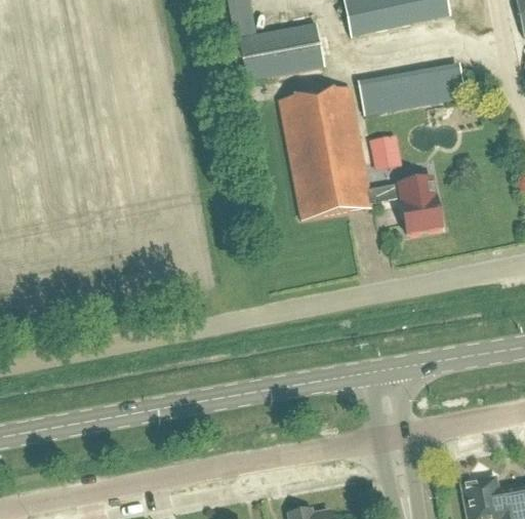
[(227,0),(235,39),(239,38),(247,81),(323,67),(315,24),(254,35),(248,0),(227,0)]
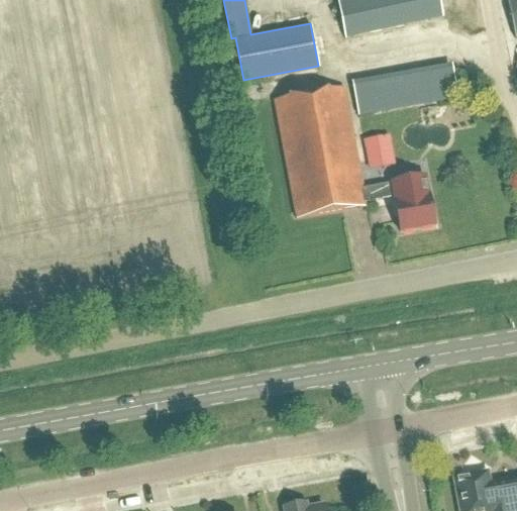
[(345,36),(442,15),(438,0),(337,0),(345,36)]
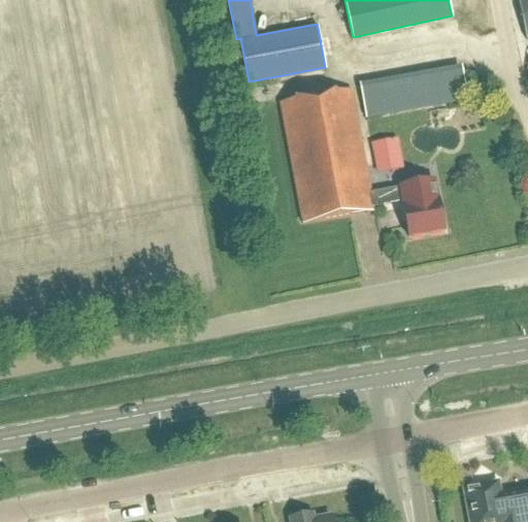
[(518,0),(526,37),(527,36),(527,0),(518,0)]
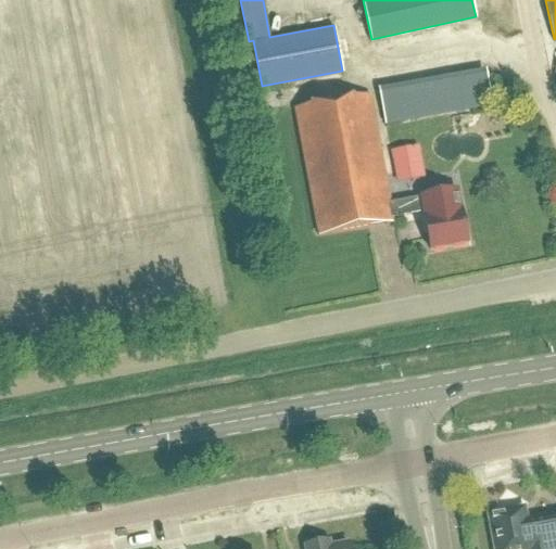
[(382,83),(388,119),(495,102),(490,65),(382,83)]
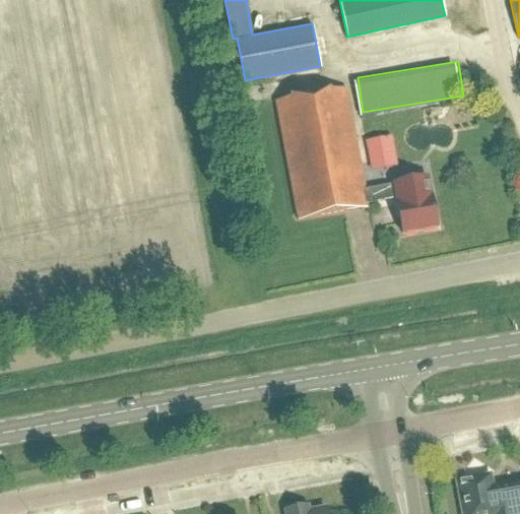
[(346,85),(275,99),(298,218),(369,205),(368,201),(395,196),(401,232),(438,226),(432,193),(431,193),(428,174),(365,186),(346,85)]
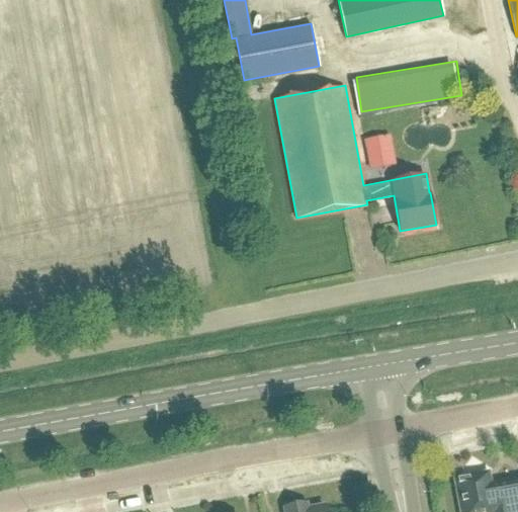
[(387,134),(363,138),(367,160),(392,156),(387,134)]
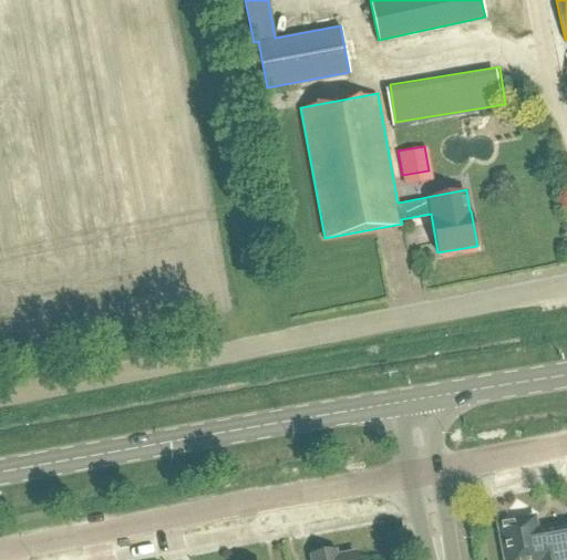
[(563,559),(557,526),(536,530),(533,517),(501,524),(506,559),(563,559)]
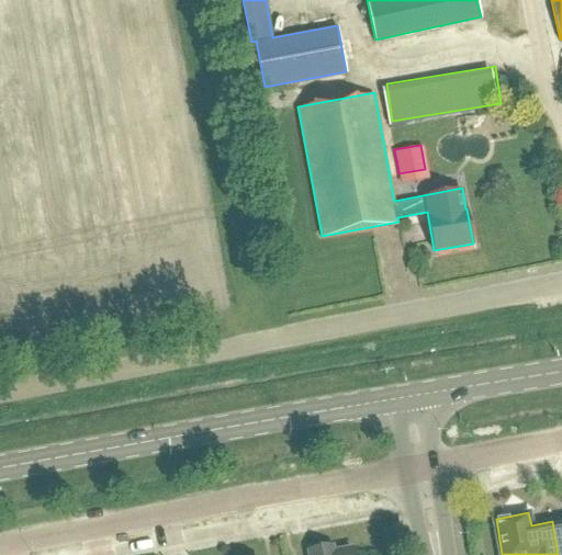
[(561,554),(561,519),(552,521),(558,554),(561,554)]
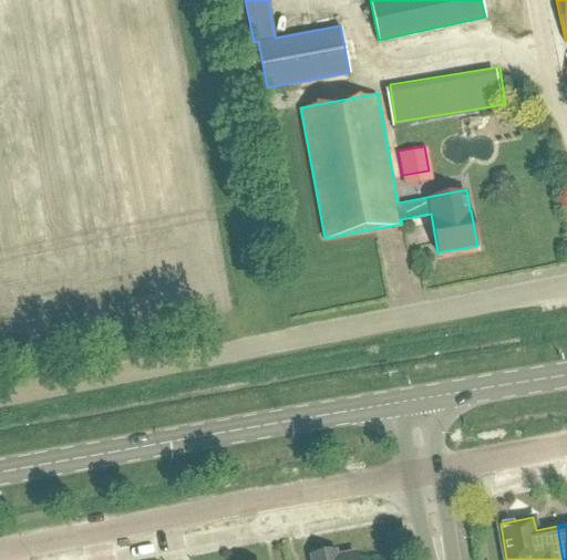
[(334,548),(311,552),(312,559),(357,559),(356,551),(350,552),(336,555),(334,548)]
